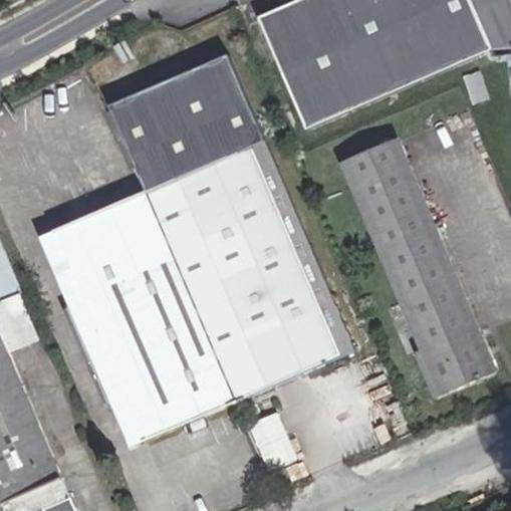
[(299,0),(259,17),(308,132),(492,47),(509,48),(508,38),(496,40),(490,0),(299,0)]
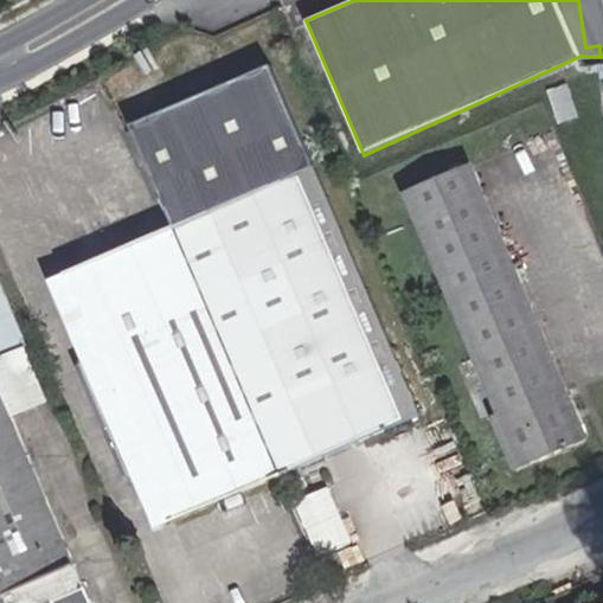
[(578,0),(585,47),(600,45),(601,57),(602,74),(602,0),(578,0)]
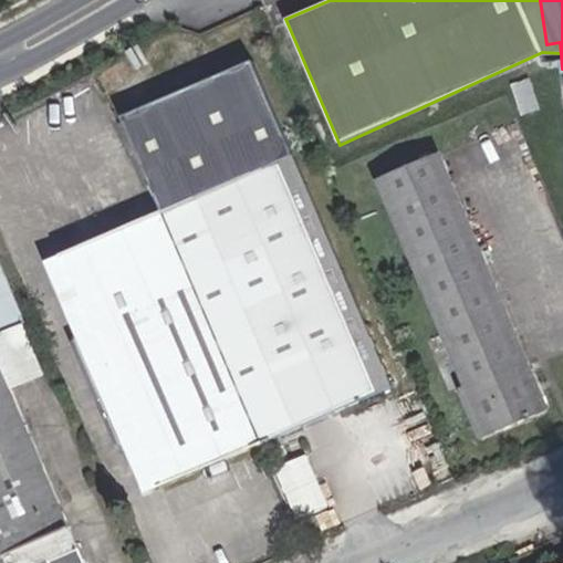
[(162,481),(257,440),(389,384),(250,59),(118,115),(147,185),(158,210),(95,238),(64,251),(96,329),(76,339),(122,446),(143,437),(162,481)]
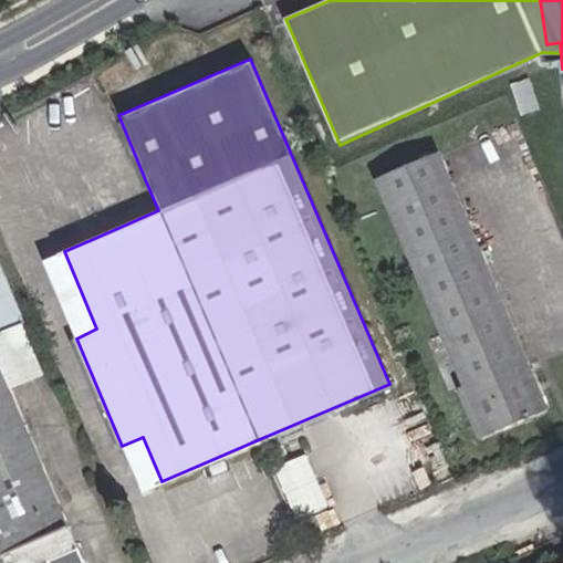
[(477,436),(543,408),(436,154),(375,179),(464,386),(457,388),(477,436)]
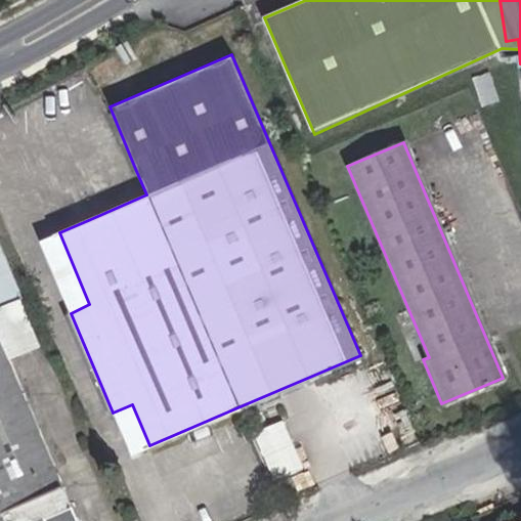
[(0,516),(2,520),(15,520),(38,512),(40,519),(41,520),(74,520),(6,358),(40,344),(0,248),(0,516)]
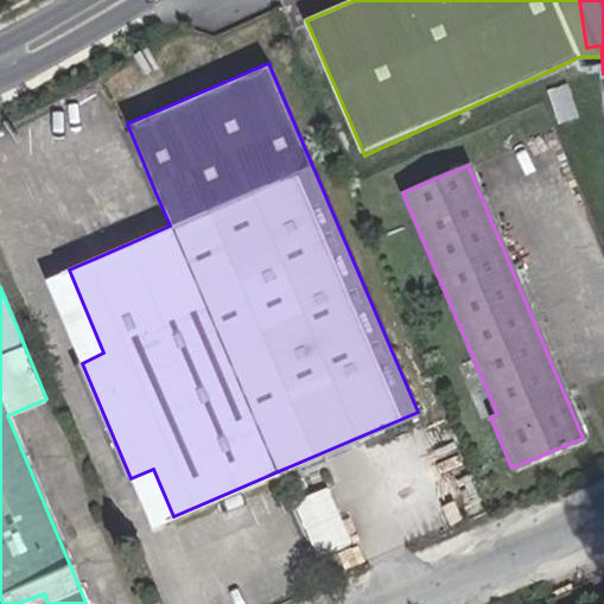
[(316,553),(350,539),(326,483),(292,498),(316,553)]
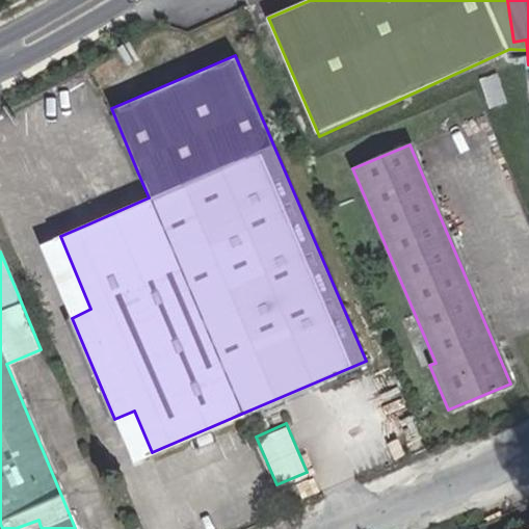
[(300,499),(292,481),(274,490),(282,506),(300,499)]
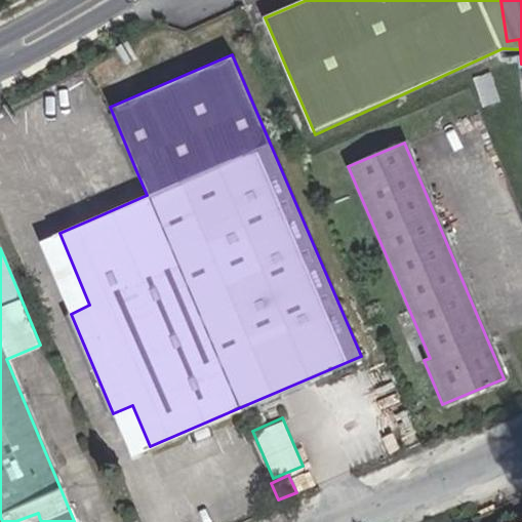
[(34,521),(40,520),(38,513),(15,521),(34,521)]
